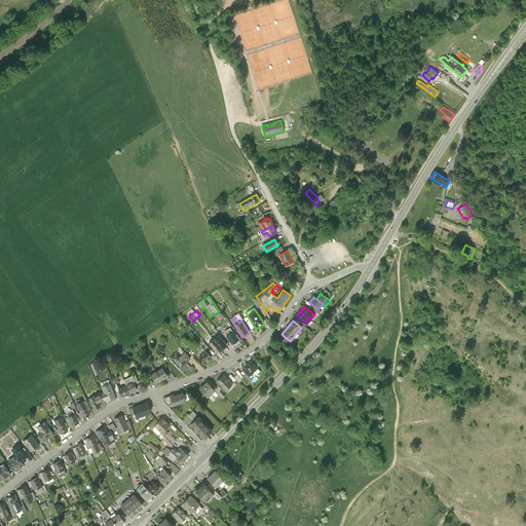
[(232,333),(230,330),(228,331),(228,330),(225,331),(225,332),(225,333),(230,341),(228,343),(234,350),(241,345),(238,339),(238,340),(233,333),(233,332),(232,333)]
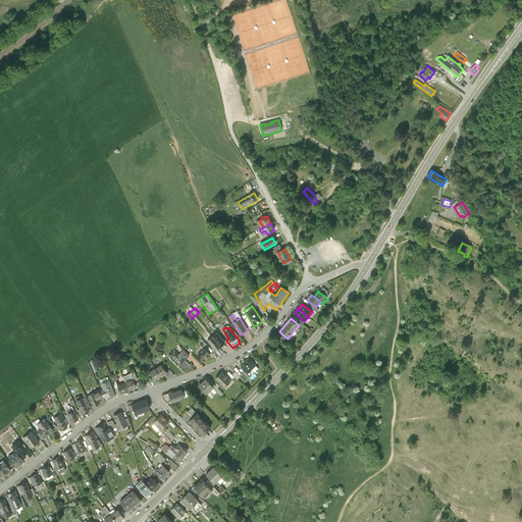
[(216,332),(212,336),(220,346),(224,343),(216,332)]
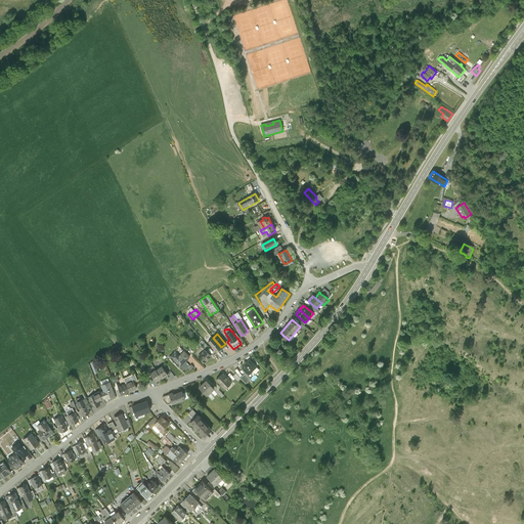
[(221,347),(213,338),(208,342),(217,351),(221,347)]
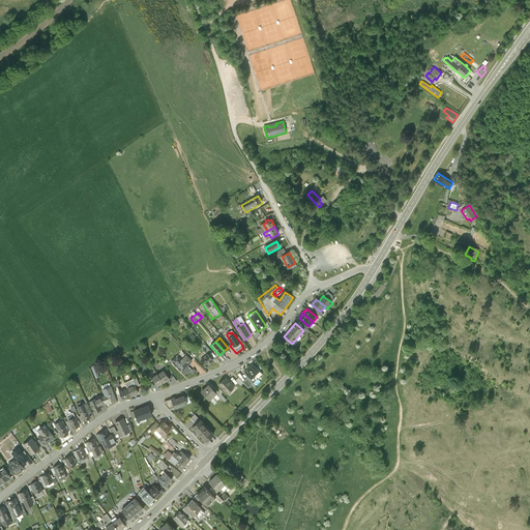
[(192,360),(181,351),(171,361),(181,372),(192,360)]
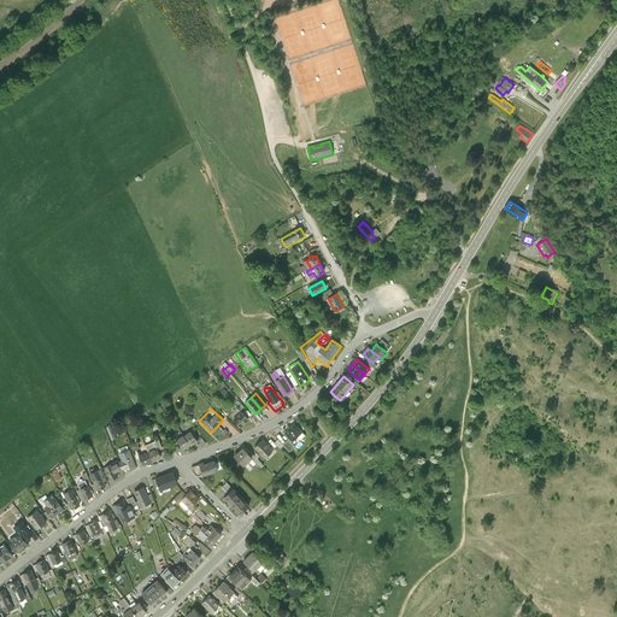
[(248,419),(241,412),(234,419),(241,427),(248,419)]
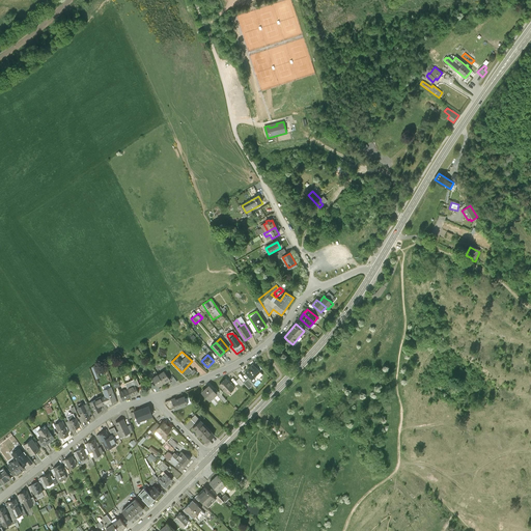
[(260,371),(253,364),(245,372),(246,373),(246,375),(248,378),(250,380),(251,379),(252,379),(260,371)]
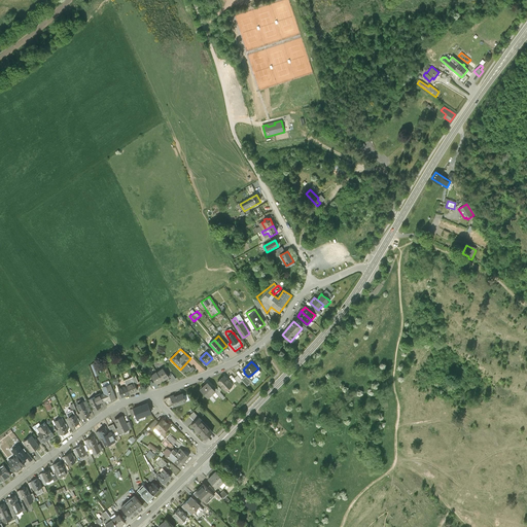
[(163,369),(156,373),(163,381),(169,377),(163,369)]
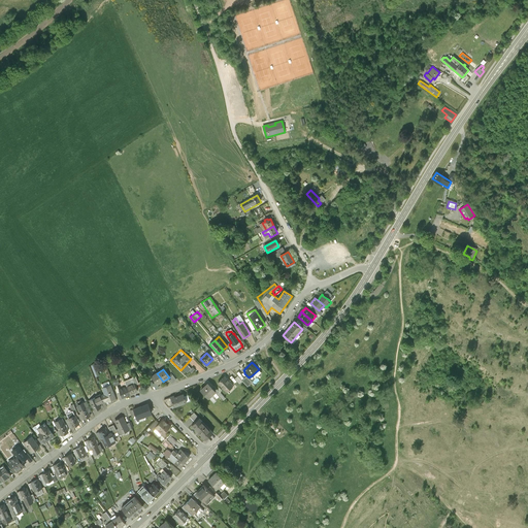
[(163,382),(157,373),(151,377),(157,386),(163,382)]
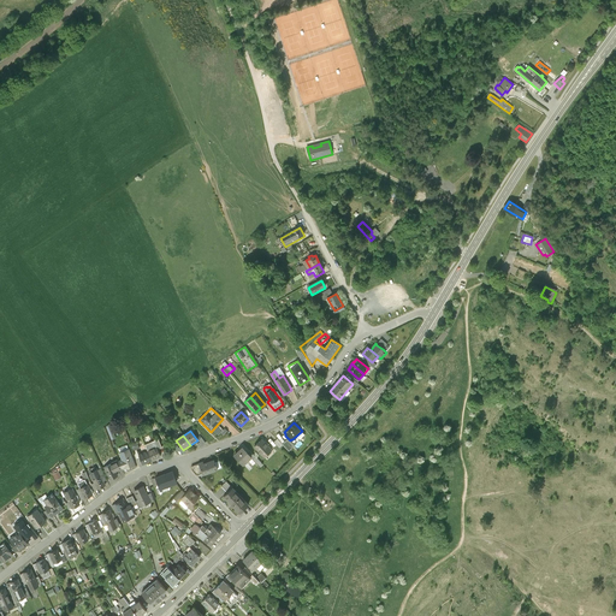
[(290,440),(288,438),(282,444),(289,451),(295,445),(290,440)]
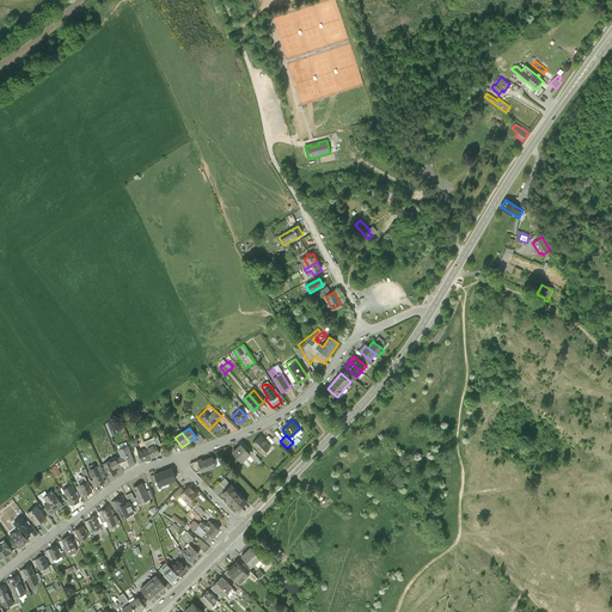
[(269,446),(259,436),(252,444),(262,453),(269,446)]
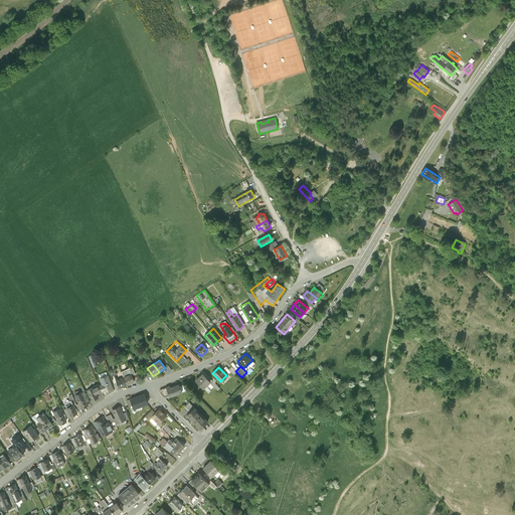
[(122,372),(124,378),(127,385),(135,382),(132,376),(136,374),(133,368),(122,372)]
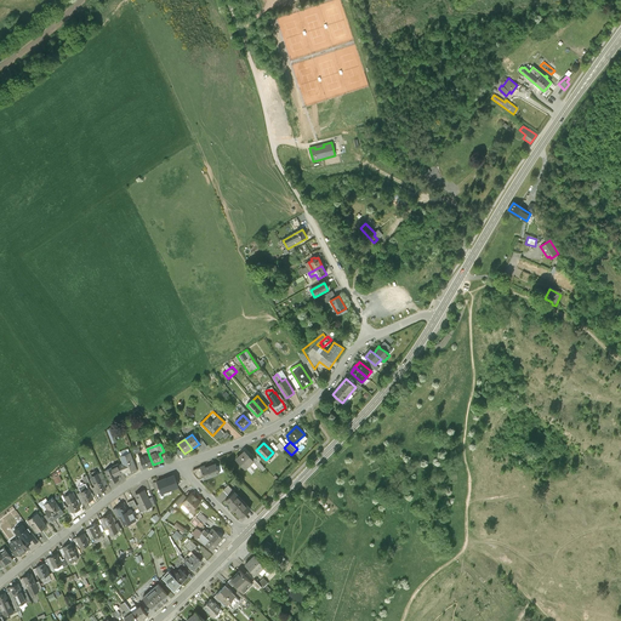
[(124,463),(120,466),(123,472),(126,471),(129,476),(137,472),(127,449),(119,453),(124,463)]
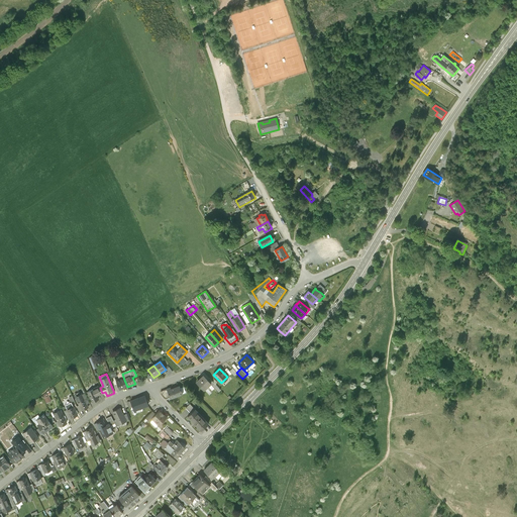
[(210,384),(203,376),(197,382),(204,389),(210,384)]
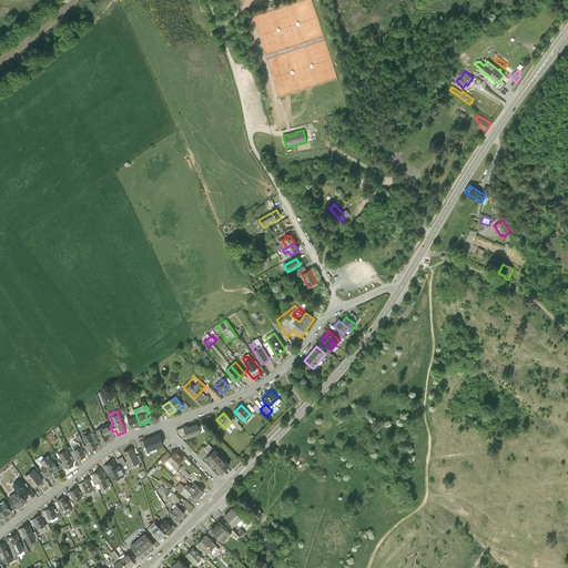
[(140,425),(137,417),(129,421),(132,428),(140,425)]
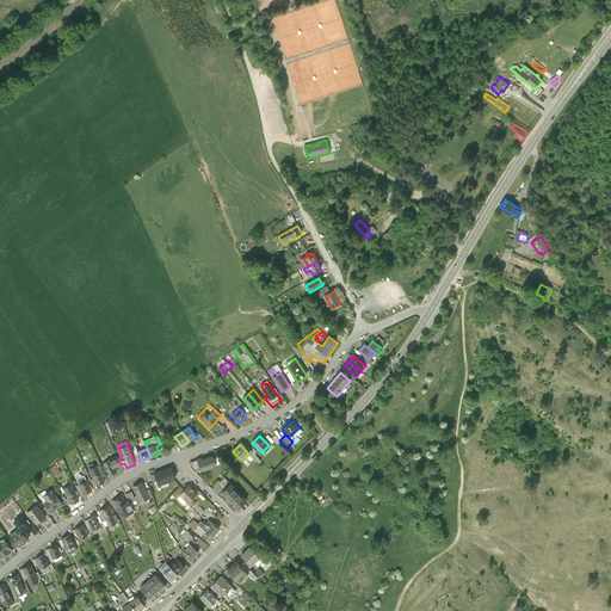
[(216,466),(213,456),(202,461),(201,460),(202,458),(197,460),(199,466),(202,471),(216,466)]
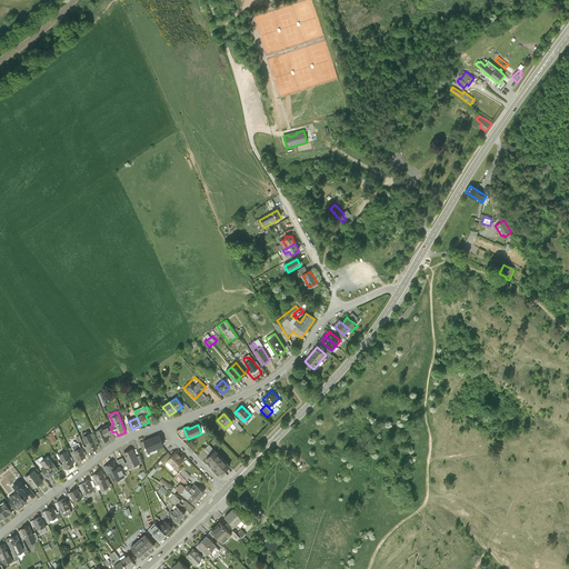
[(107,436),(112,432),(109,427),(103,429),(102,429),(96,432),(101,442),(108,439),(107,436)]
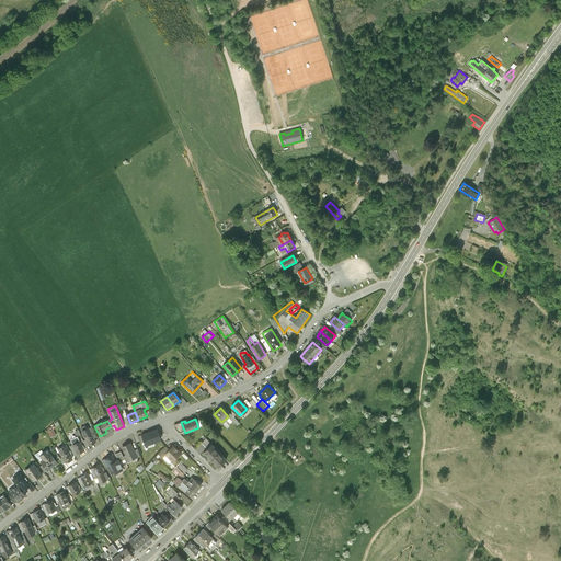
[(95,442),(89,428),(82,432),(89,446),(95,442)]
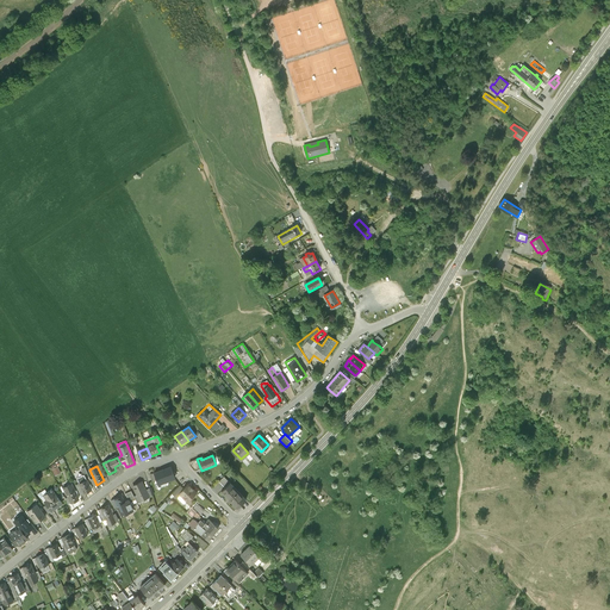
[(173,473),(170,467),(155,473),(159,484),(168,480),(167,477),(168,477),(168,475),(173,473)]
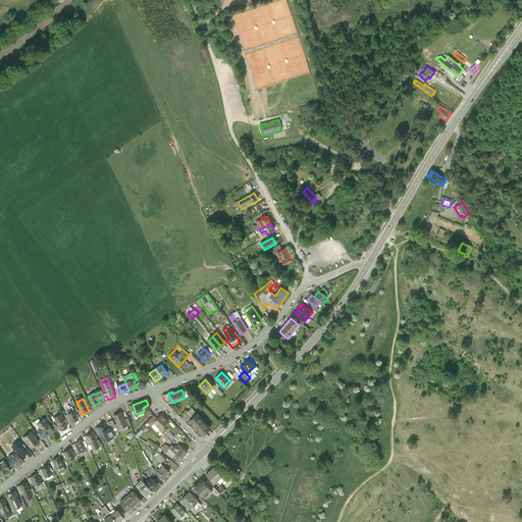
[(77,419),(74,411),(67,414),(71,422),(77,419)]
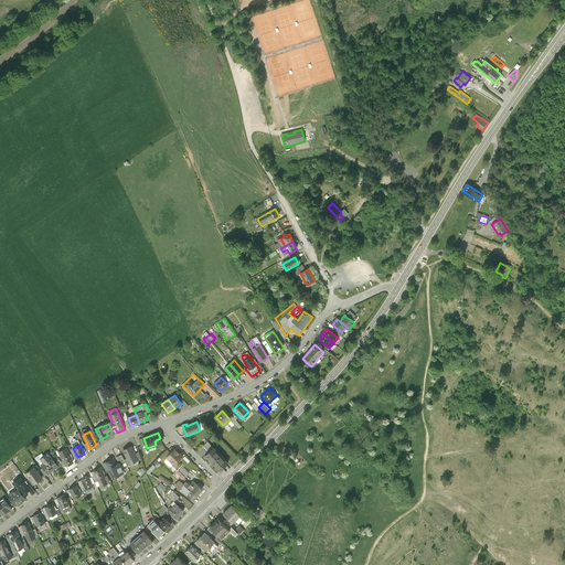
[(138,460),(131,447),(123,450),(129,464),(138,460)]
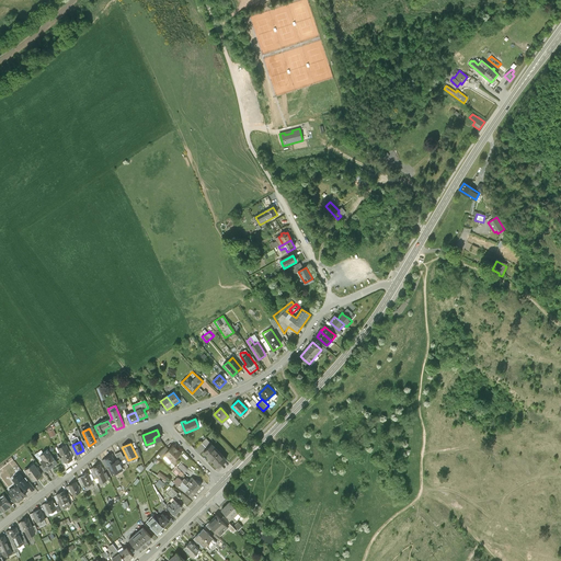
[(72,459),(66,445),(58,448),(65,462),(72,459)]
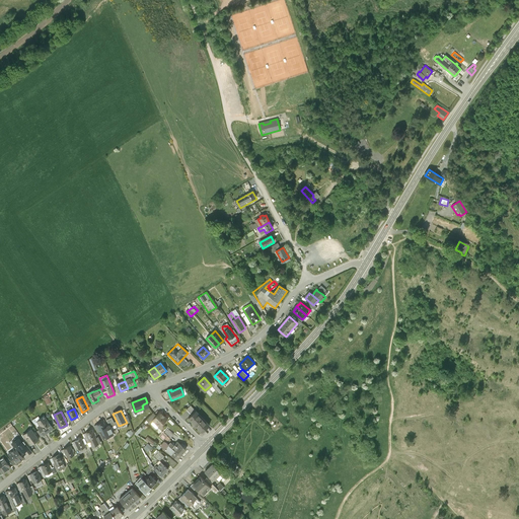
[(202,418),(196,412),(189,419),(202,433),(210,426),(205,420),(206,419),(203,417),(202,418)]
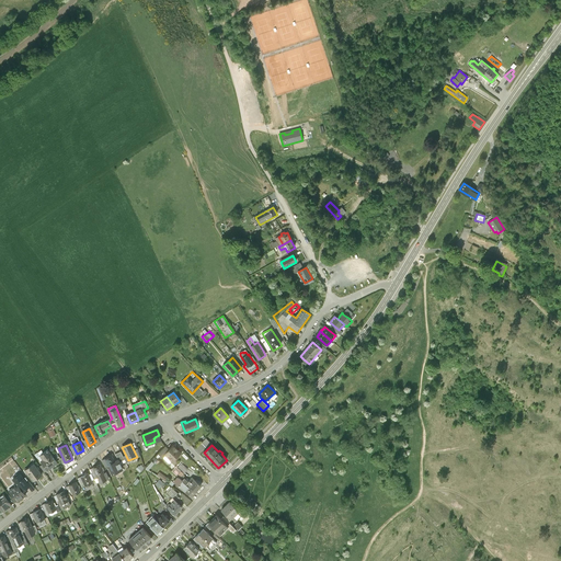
[(181,453),(173,446),(164,455),(172,461),(181,453)]
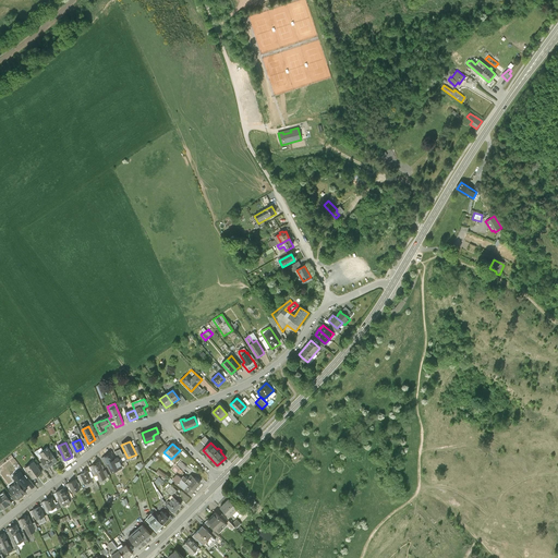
[(56,460),(46,448),(38,453),(41,458),(40,459),(47,468),(51,464),(50,464),(56,460)]
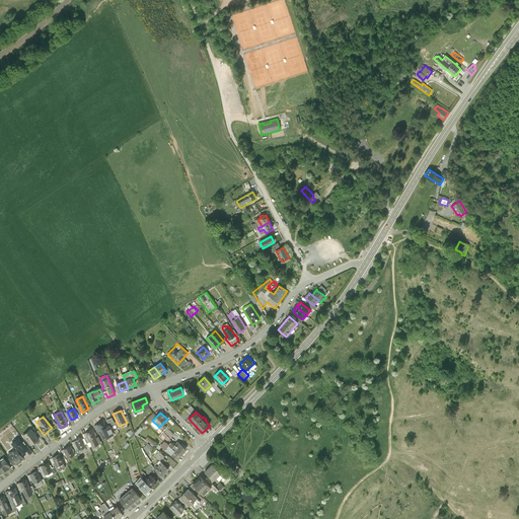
[(117,428),(112,418),(106,421),(109,426),(112,430),(117,428)]
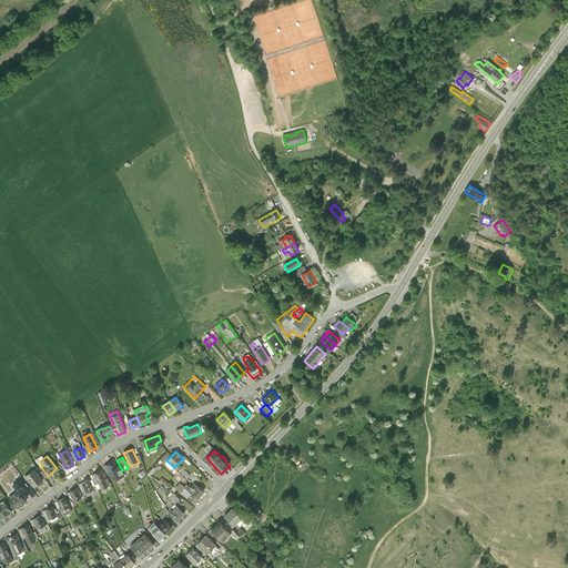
[(117,468),(113,462),(107,465),(111,474),(112,474),(115,479),(124,475),(122,470),(120,466),(117,468)]
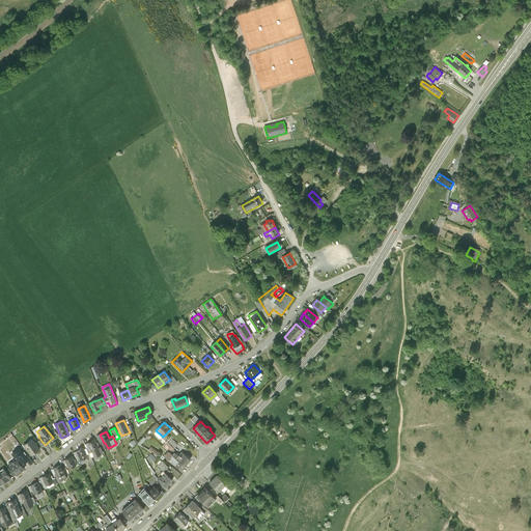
[(144,436),(139,443),(141,445),(147,439),(144,436)]
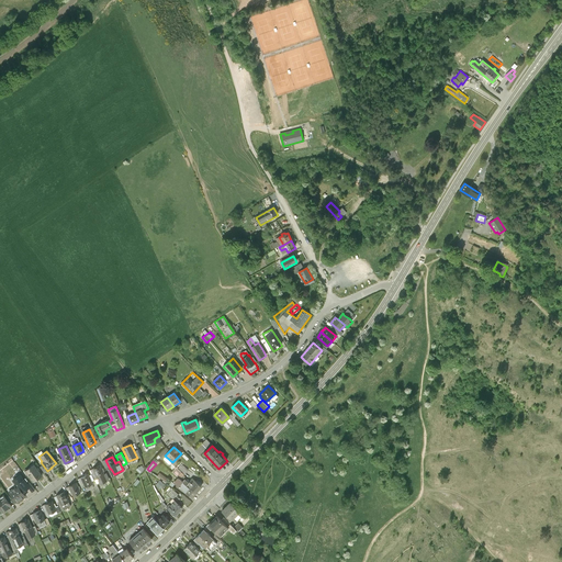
[(36,469),(34,464),(25,471),(29,475),(33,481),(41,475),(36,469)]
